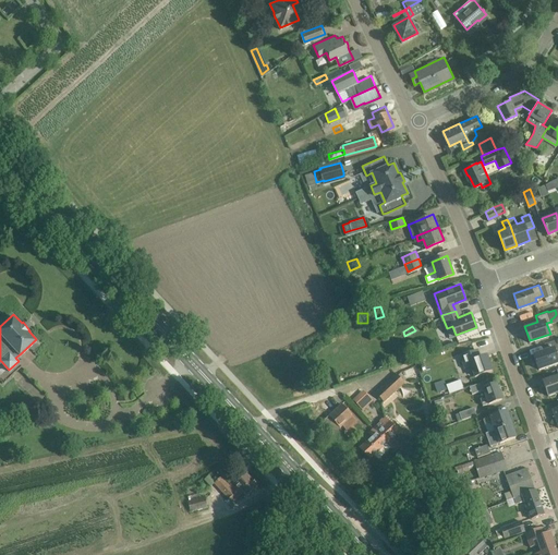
[(545,342),(547,348),(534,352),(538,368),(557,360),(557,354),(556,350),(557,349),(557,340),(557,338),(545,342)]
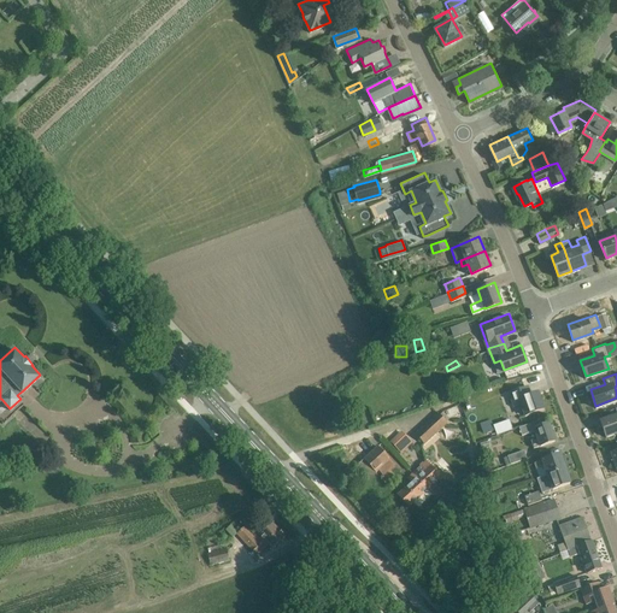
[(526,414),(544,407),(538,390),(530,393),(528,384),(516,388),(509,390),(515,405),(521,402),(526,414)]
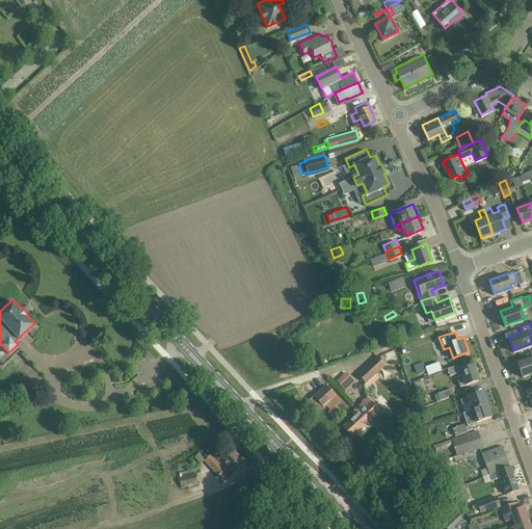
[(531,352),(531,356),(528,359),(517,362),(523,375),(531,371),(531,349),(531,350),(531,352)]
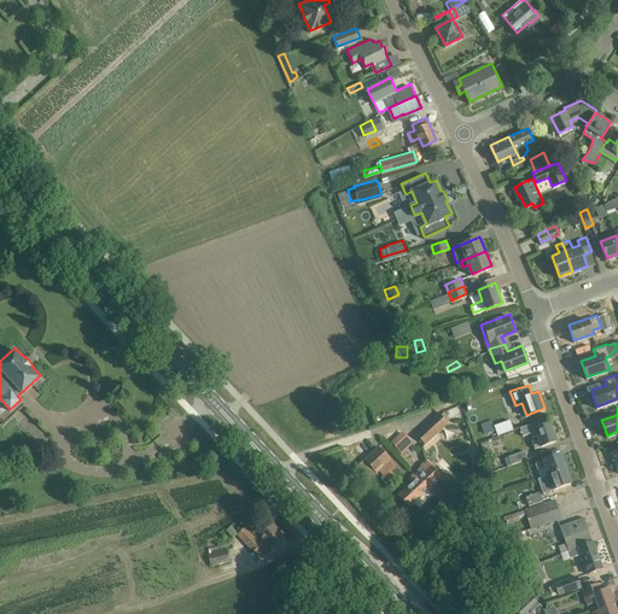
[(438,411),(425,425),(417,433),(425,443),(433,434),(449,421),(438,411)]
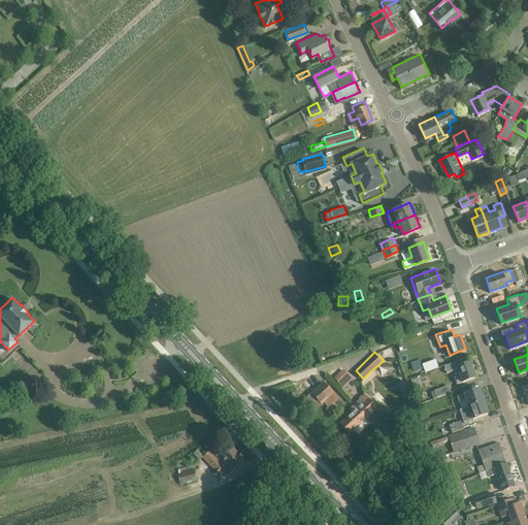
[(411,360),(414,368),(424,365),(422,357),(411,360)]
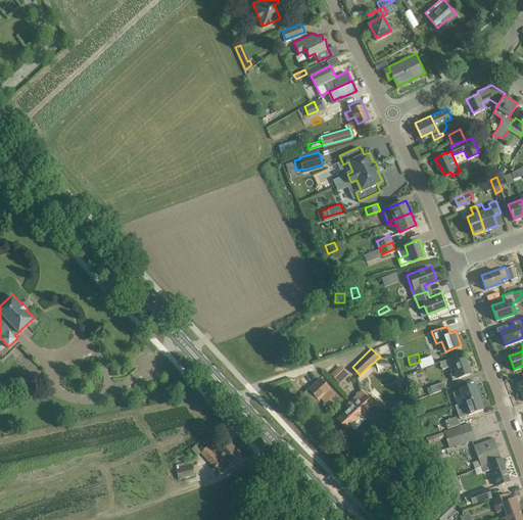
[(458,377),(470,372),(465,358),(460,360),(459,355),(440,361),(442,368),(453,364),(455,370),(449,372),(453,378),(458,377)]
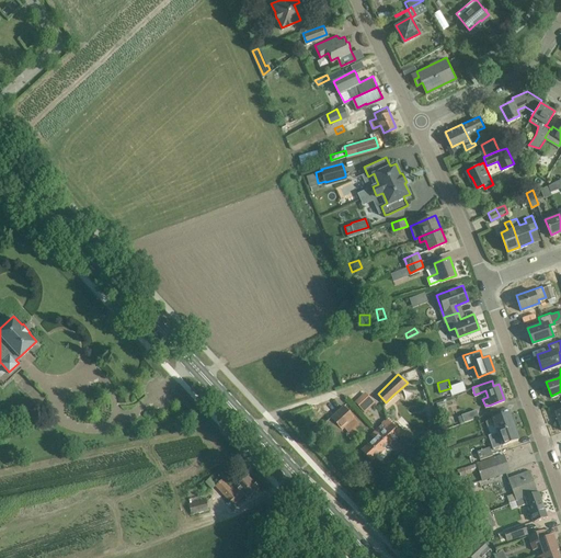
[(363,410),(374,399),(364,389),(353,399),(363,410)]
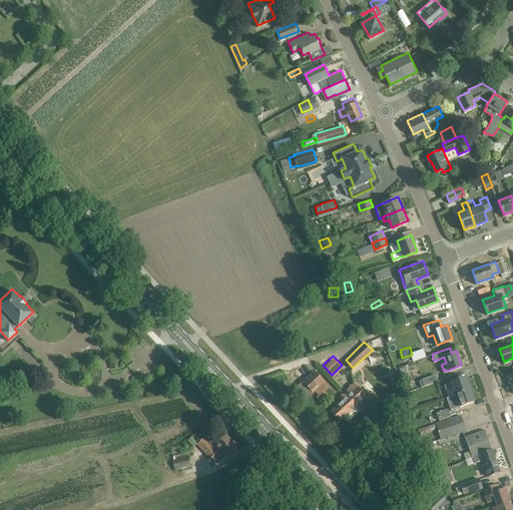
[(303,380),(310,388),(318,396),(325,389),(329,385),(315,369),(303,380)]
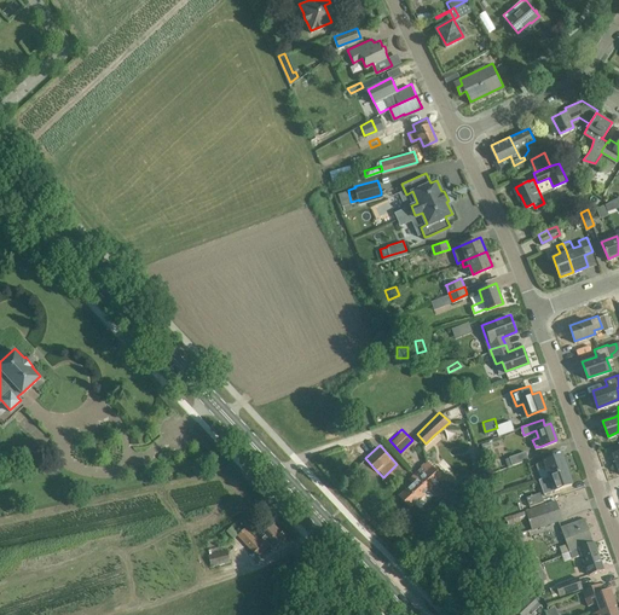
[(526,450),(509,456),(513,463),(528,457),(526,450)]
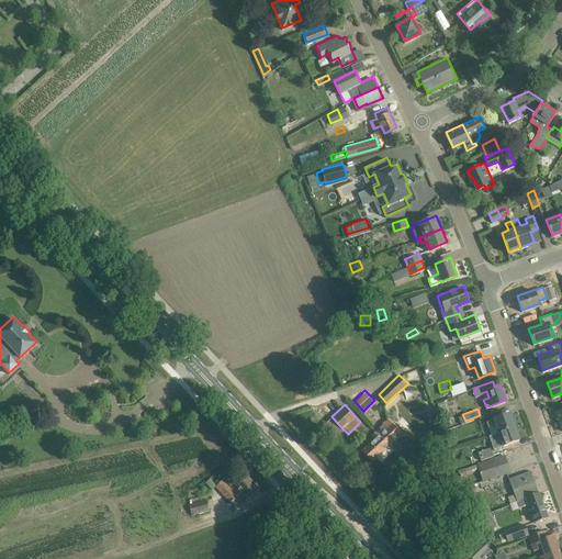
[(495,424),(498,431),(515,425),(509,412),(486,421),(489,426),(495,424)]
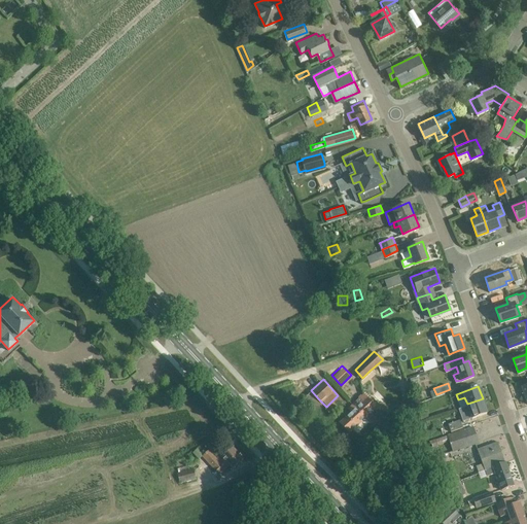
[(364,393),(354,404),(365,416),(376,406),(364,393)]
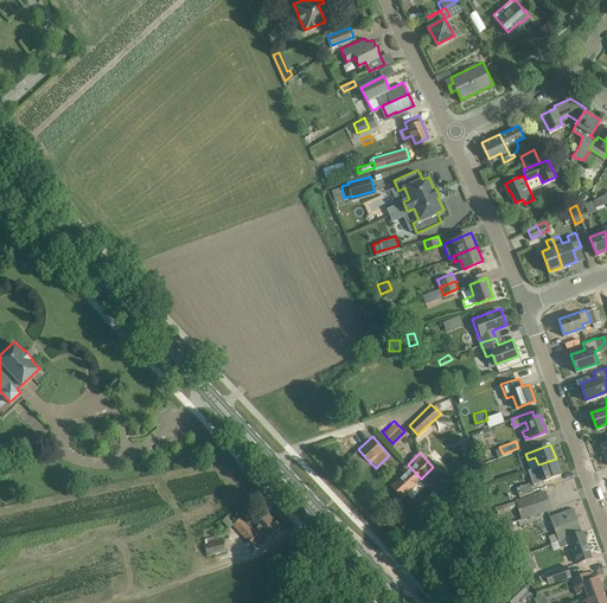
[(556,459),(538,464),(541,473),(534,476),(536,482),(561,473),(556,459)]
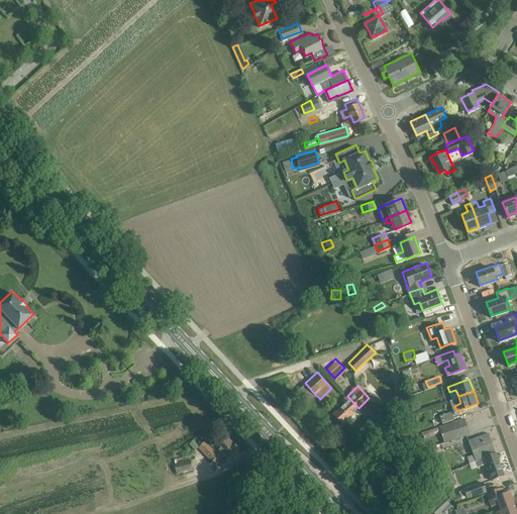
[(363,412),(358,408),(347,396),(341,401),(343,404),(334,413),(342,422),(345,419),(350,423),(363,412)]
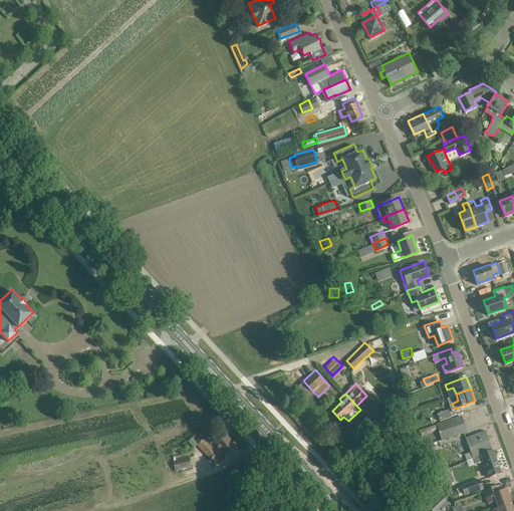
[(449,408),(432,414),(435,421),(452,415),(449,408)]
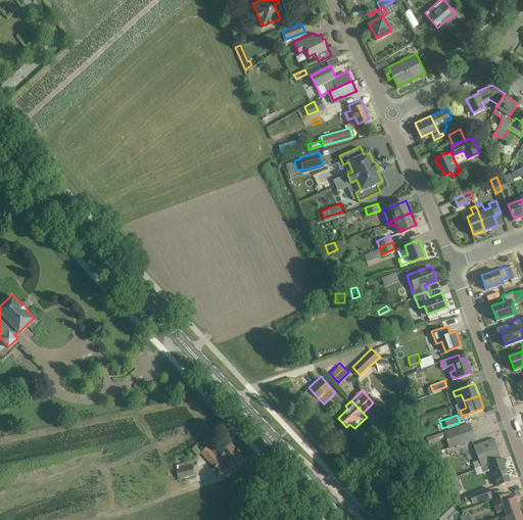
[(428,441),(429,441),(446,435),(449,445),(475,437),(470,422),(426,436),(428,441)]
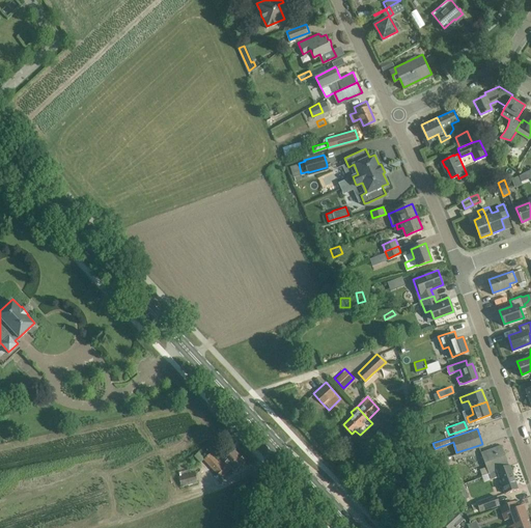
[(509,464),(502,444),(481,451),(486,466),(480,468),(482,474),(488,472),(509,464)]
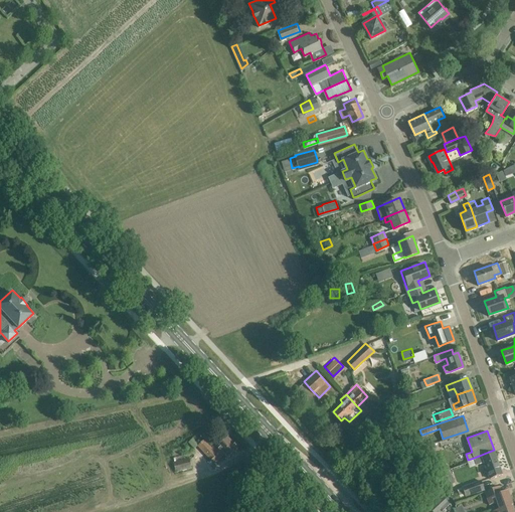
[(198,443),(197,444),(214,462),(224,453),(227,456),(237,447),(227,436),(217,446),(218,447),(214,450),(204,438),(198,443)]
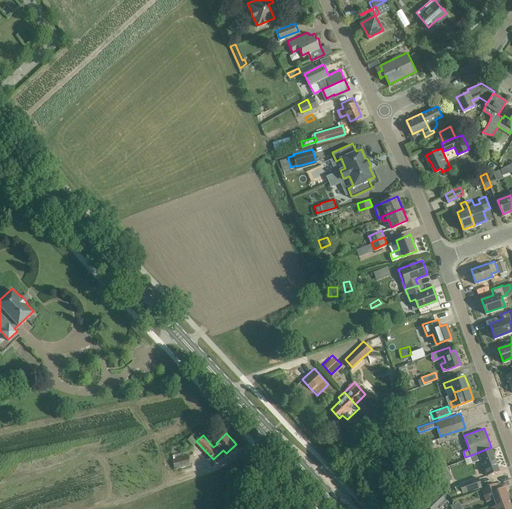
[(491,447),(471,455),(473,460),(481,457),(487,474),(499,470),(491,447)]
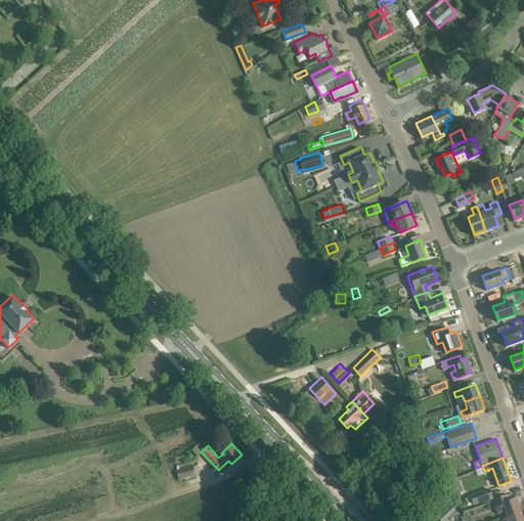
[(177,468),(179,476),(180,478),(195,474),(192,464),(177,468)]
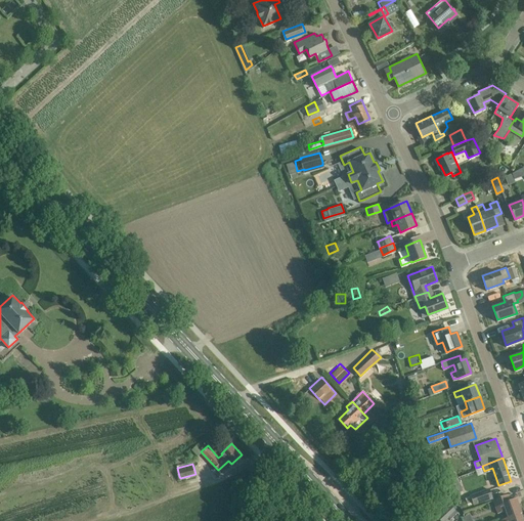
[(464,489),(459,476),(449,480),(454,493),(464,489)]
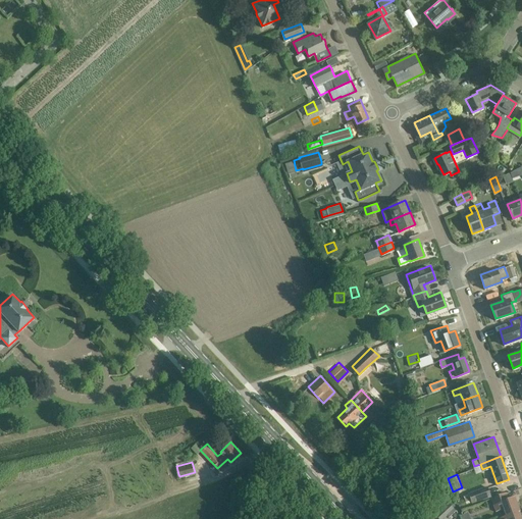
[(487,485),(468,492),(472,502),(490,495),(487,485)]
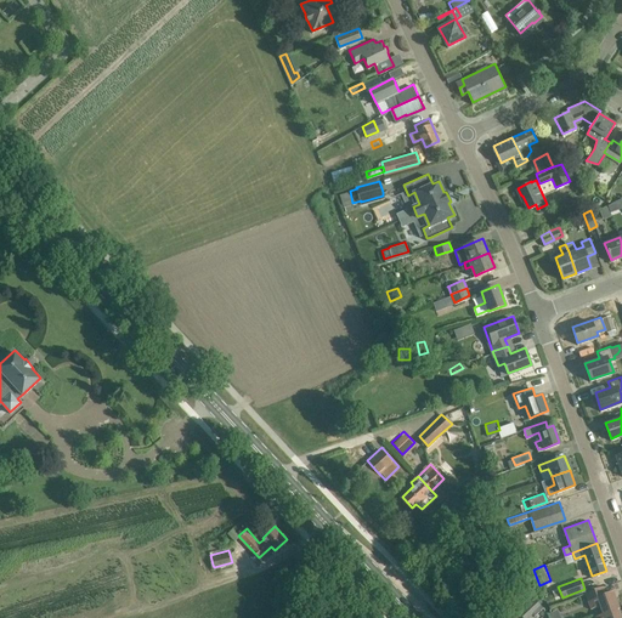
[(605,593),(603,585),(586,591),(591,606),(599,602),(603,612),(620,606),(614,590),(605,593)]
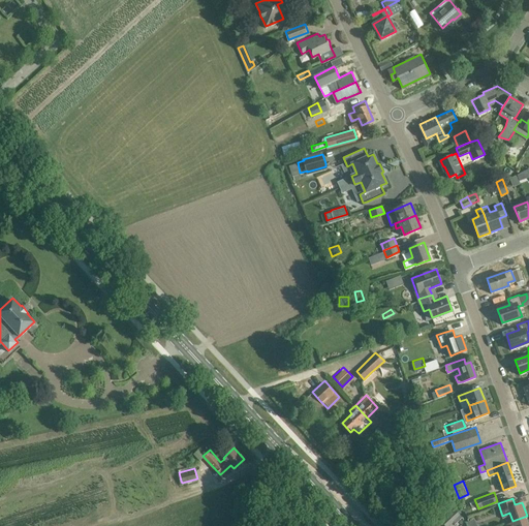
[(463,516),(456,508),(440,522),(444,525),(446,525),(452,522),(454,524),(463,516)]
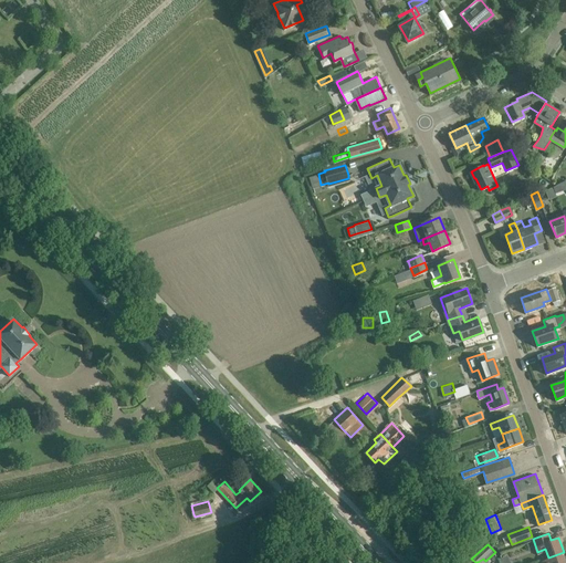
[(565,562),(565,560),(564,552),(548,558),(541,561),(541,562),(565,562)]
